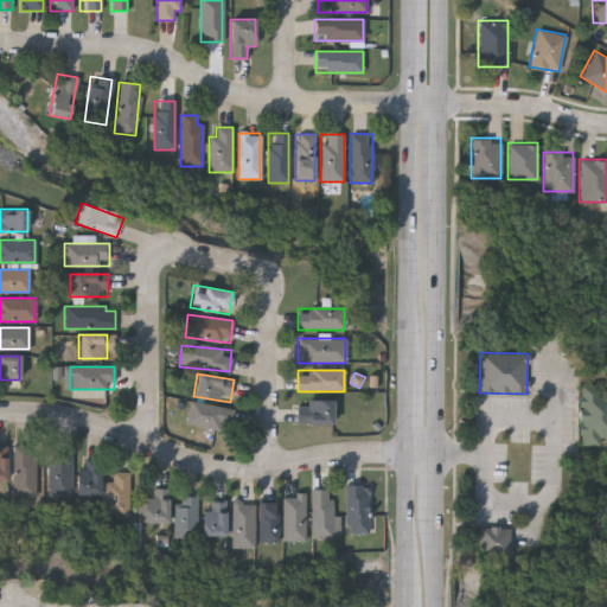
[(600,446),(579,446),(580,390),(606,390),(606,439),(600,439),(600,446)]
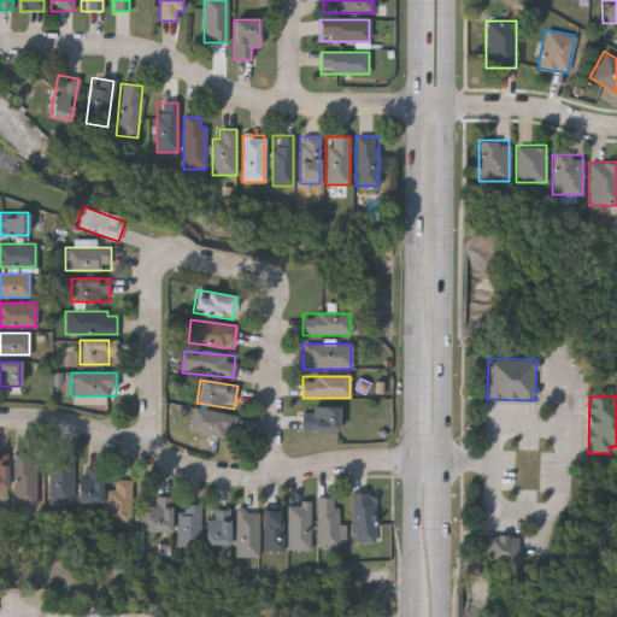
[(339,432),(303,432),(303,410),(310,410),(310,407),(339,407),(339,432)]
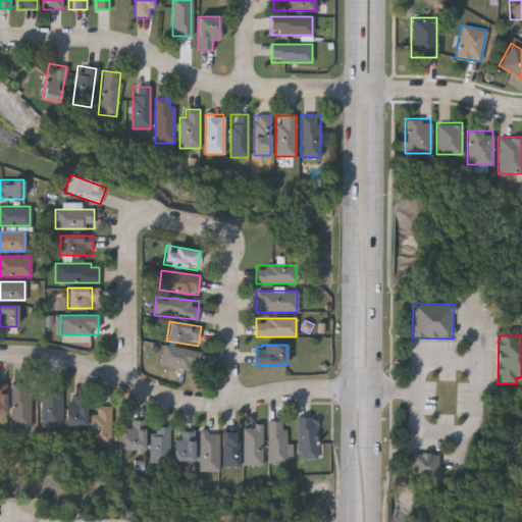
[(160,368),(161,349),(198,349),(197,369),(160,368)]
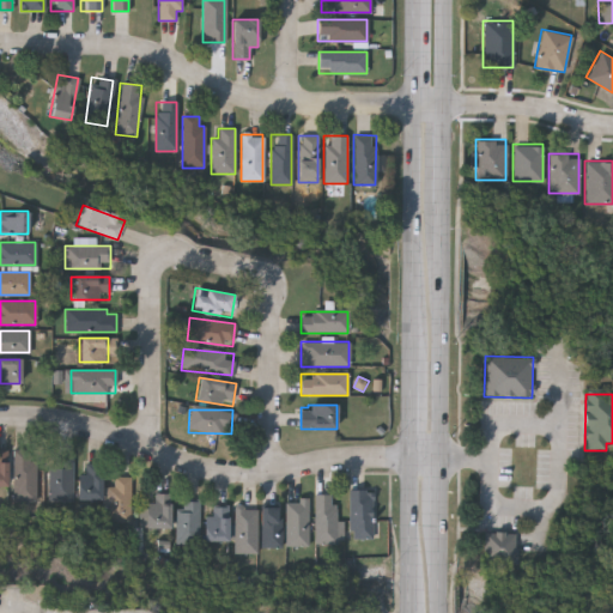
[(0,486),(10,487),(10,451),(0,450),(0,486)]
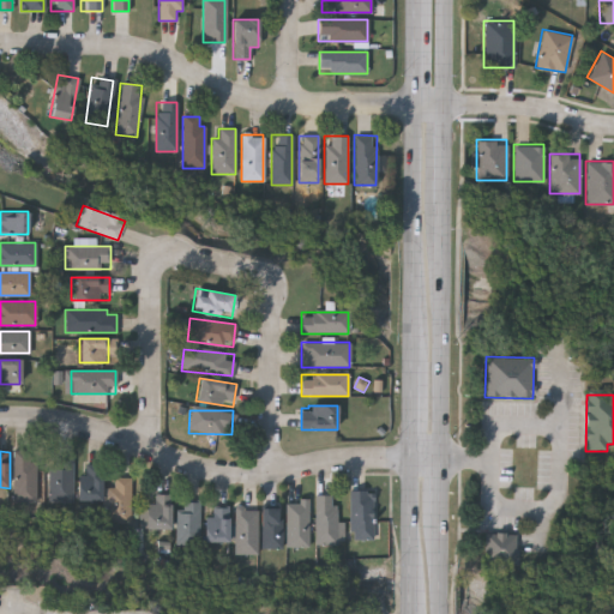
[(12,452),(30,452),(30,463),(37,463),(37,504),(12,504),(12,452)]
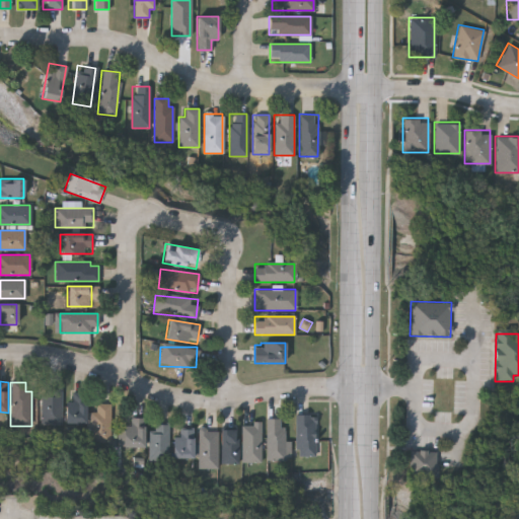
[(60,386),(60,425),(44,425),(44,386),(60,386)]
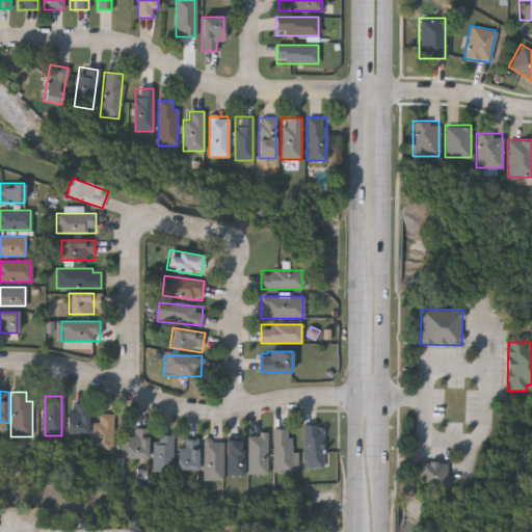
[(69,434),(69,404),(87,404),(87,434),(69,434)]
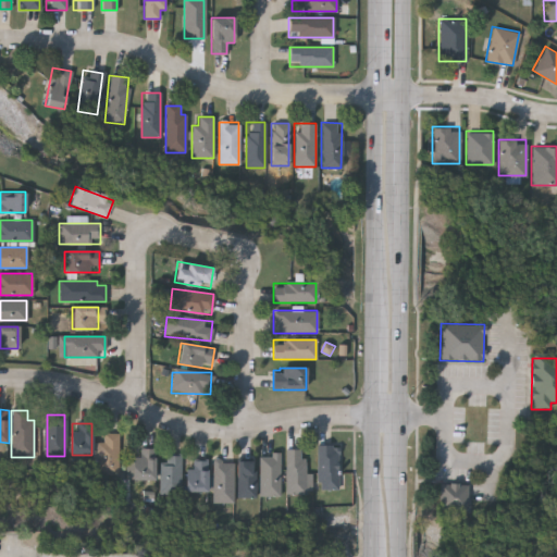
[(118,474),(96,474),(96,443),(103,443),(103,434),(118,434),(118,474)]
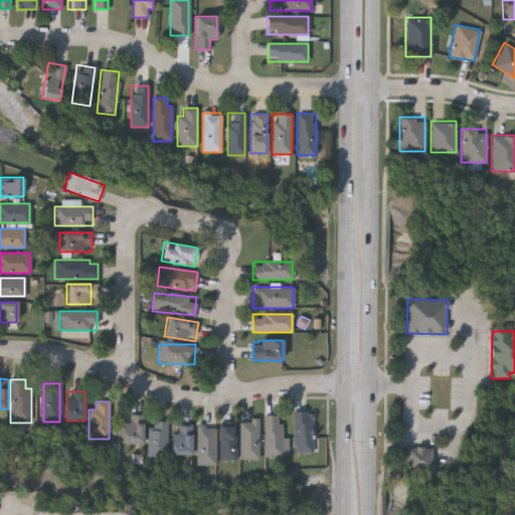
[(292,412),(313,412),(313,453),(292,453),(292,412)]
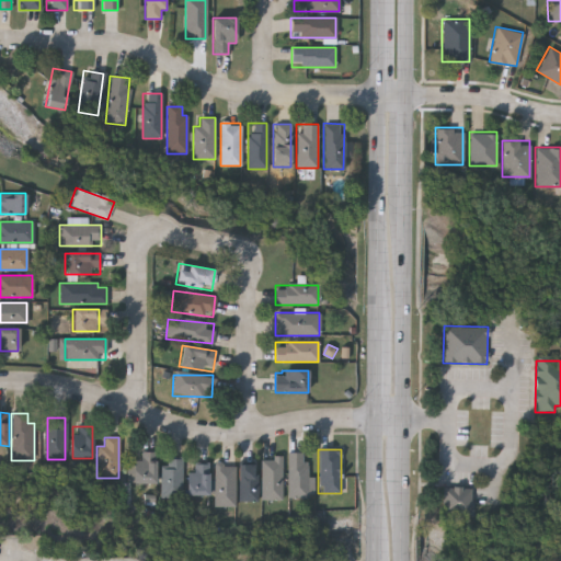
[(155,453),(155,484),(127,483),(128,462),(138,462),(139,451),(155,453)]
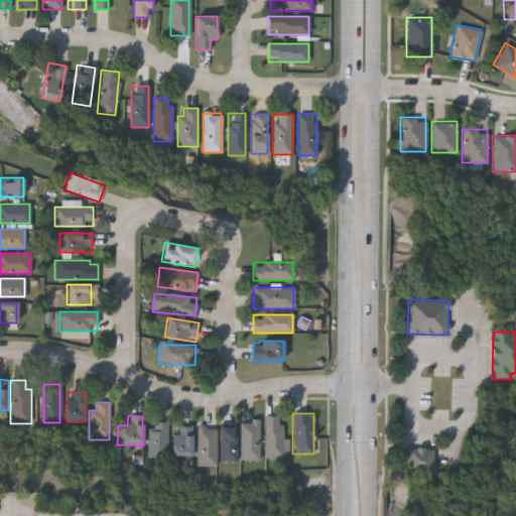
[(264,458),(264,416),(280,416),(280,425),(283,425),(283,458),(264,458)]
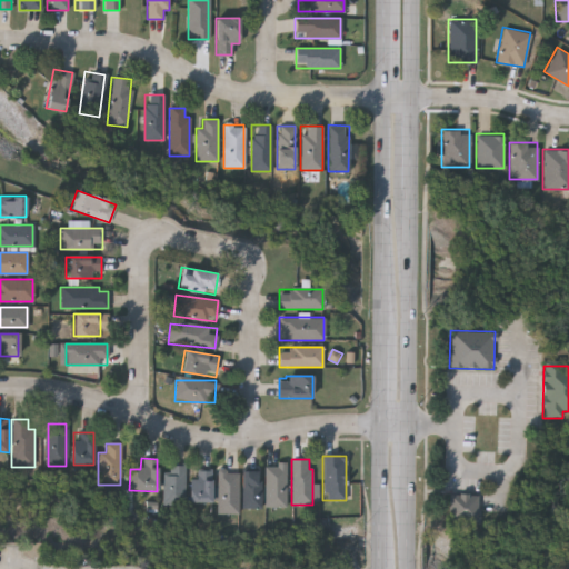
[(286,465),(286,508),(265,508),(265,465),(286,465)]
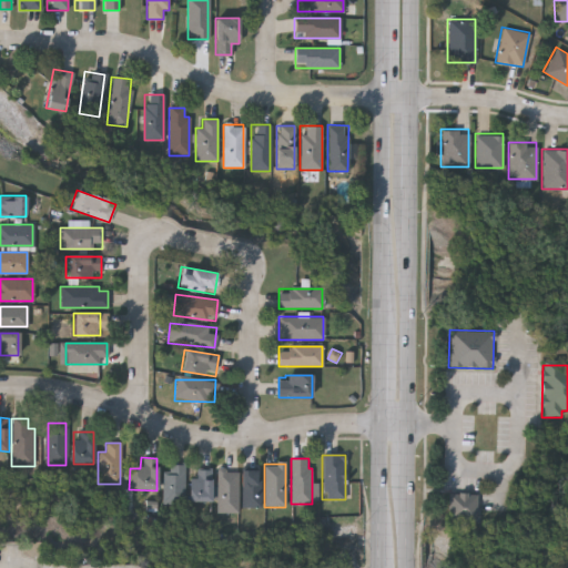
[(183,504),(163,504),(163,465),(183,465),(183,504)]
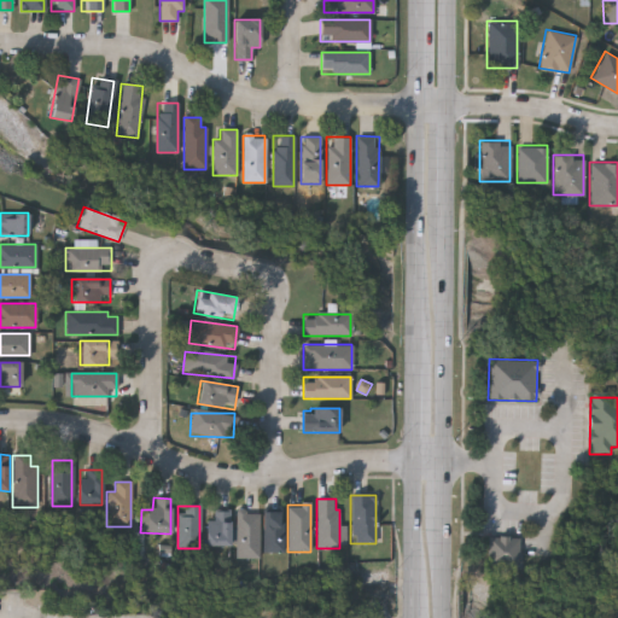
[(229,547),(204,547),(204,520),(211,520),(211,511),(229,511),(229,547)]
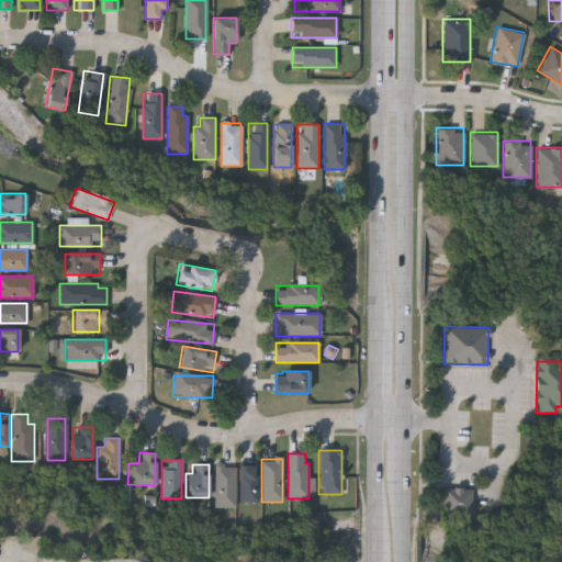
[(256,502),(237,502),(237,465),(256,465),(256,502)]
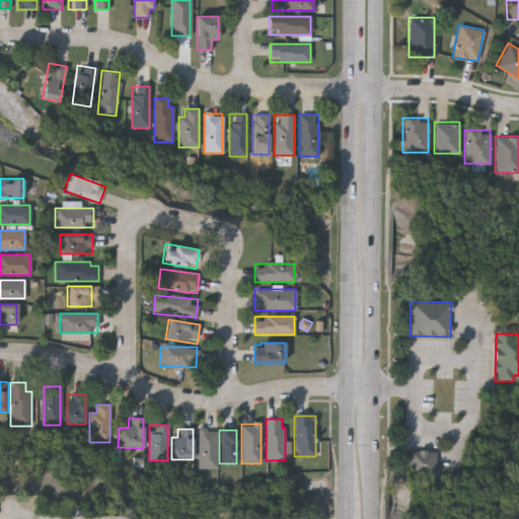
[(216,468),(198,468),(198,431),(216,431),(216,468)]
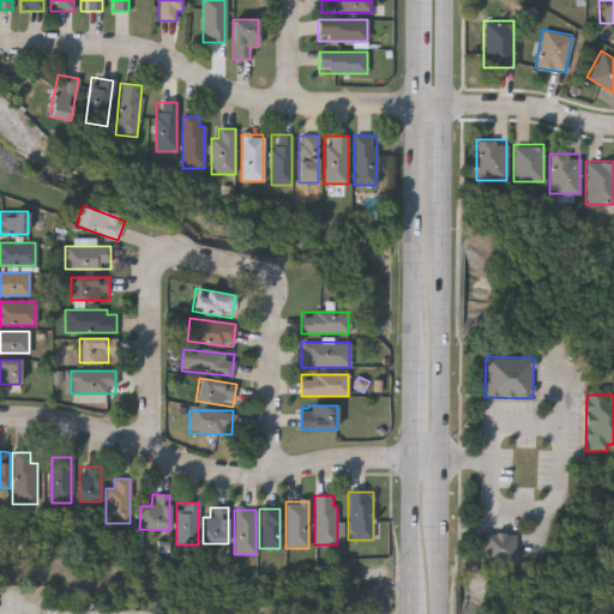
[(515,534),(515,567),(483,567),(483,534),(515,534)]
